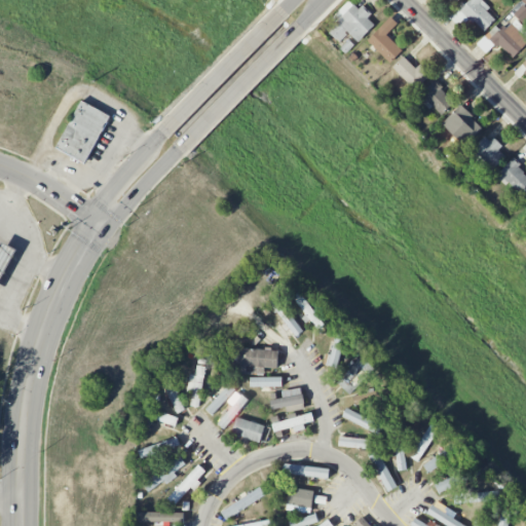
[(484,32),(495,20),(487,11),(490,7),(482,0),(470,0),(460,9),(484,32)]
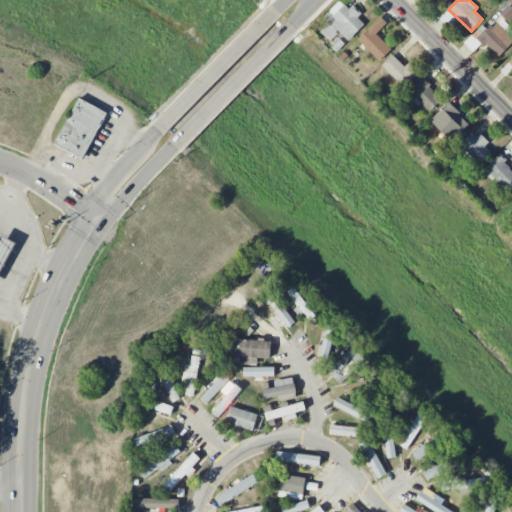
[(348,41),(364,24),(357,17),(361,13),(352,5),(349,9),(340,1),(324,17),(330,22),(321,32),(330,41),(338,31),(348,41)]
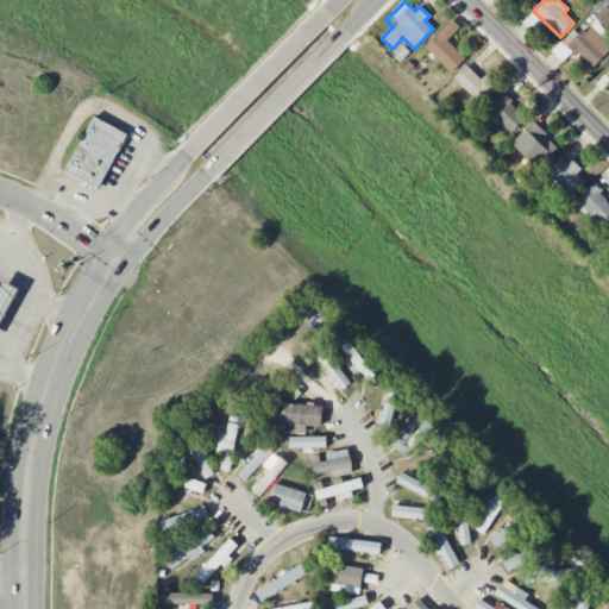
[(606,27),(608,24),(608,7),(607,5),(595,17),(606,27)]
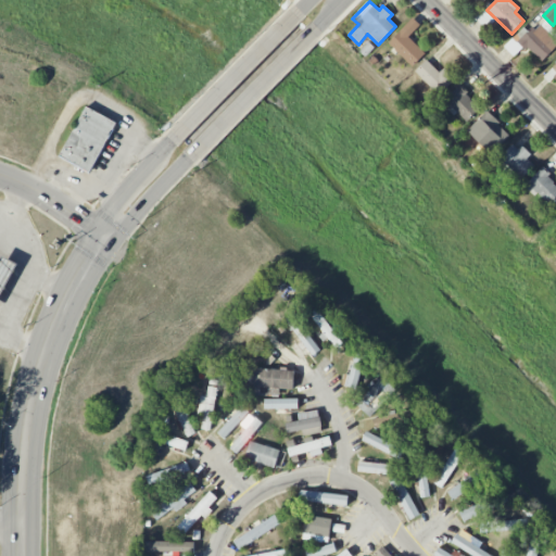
[(388,43),(413,66),(425,53),(408,37),(420,25),(413,17),(388,43)]
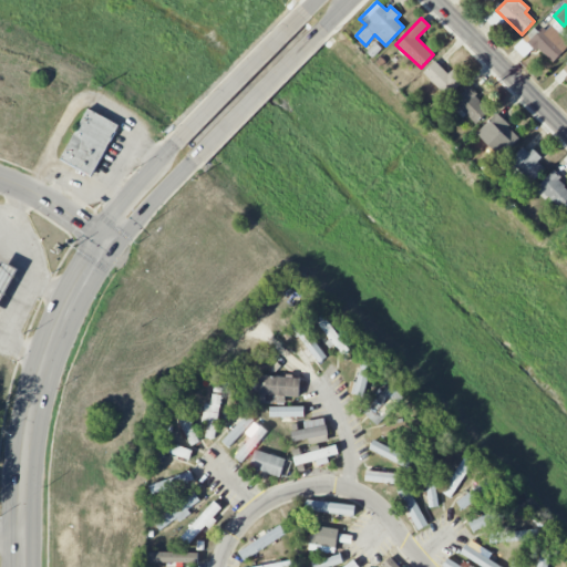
[(566,48),(566,31),(555,19),(538,35),(534,32),(526,39),(525,38),(515,48),(524,58),(535,47),(553,63),(566,48)]
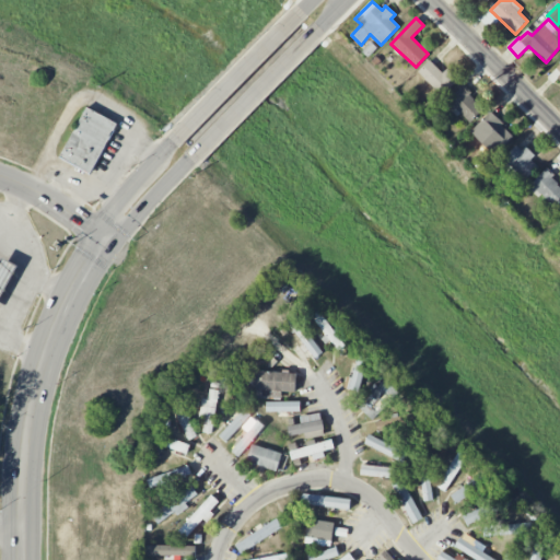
[(443,73),(430,60),(418,72),(442,95),(457,78),(447,68),(443,73)]
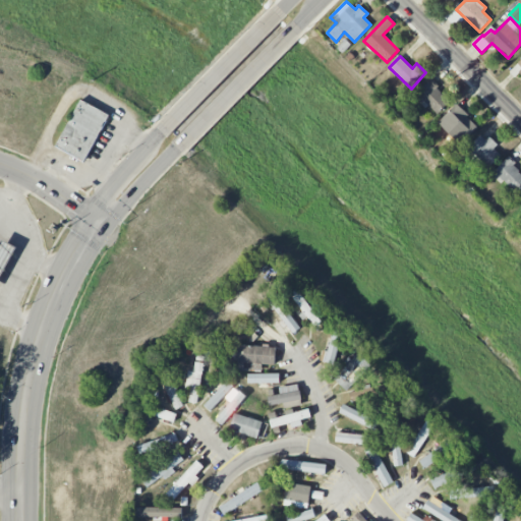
[(426,104),(438,114),(451,100),(428,80),(414,97),(423,106),(426,104)]
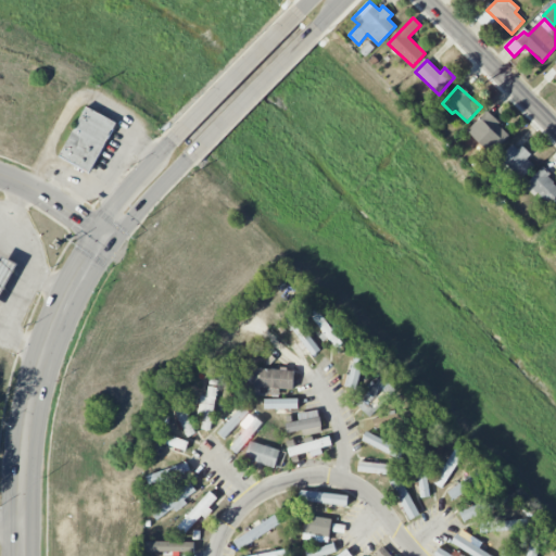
[(60,159),(92,175),(117,121),(84,105),(60,159)]
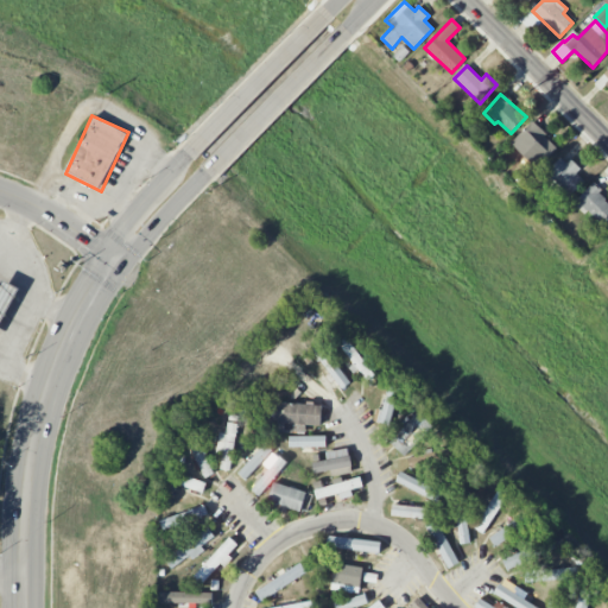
[(537,169),(558,146),(532,122),(511,144),(537,169)]
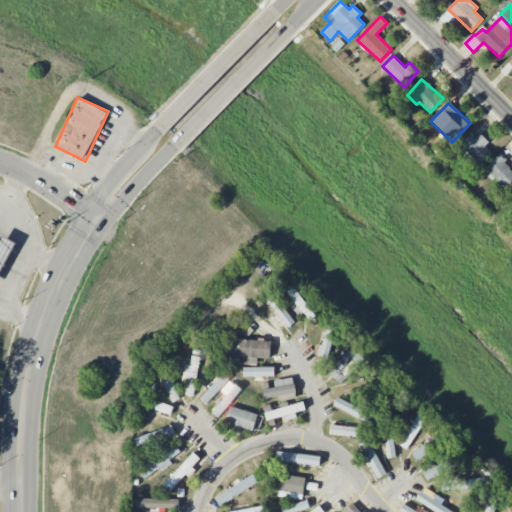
[(493,153),(485,146),(488,143),(474,131),(460,146),(481,165),(493,153)]
